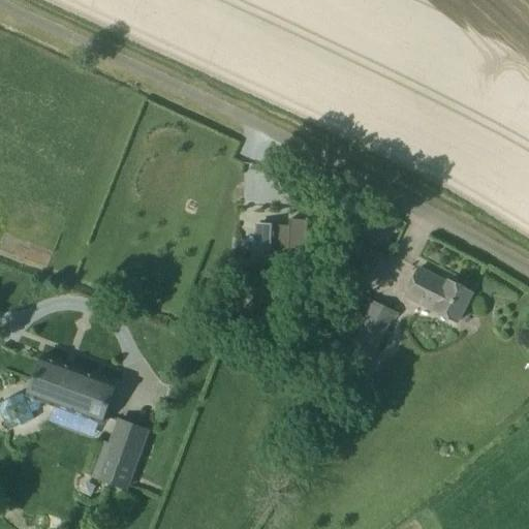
[(278,197),(265,190),(247,220),(262,229),(266,223),(292,239),(309,209),(281,193),(278,197)]
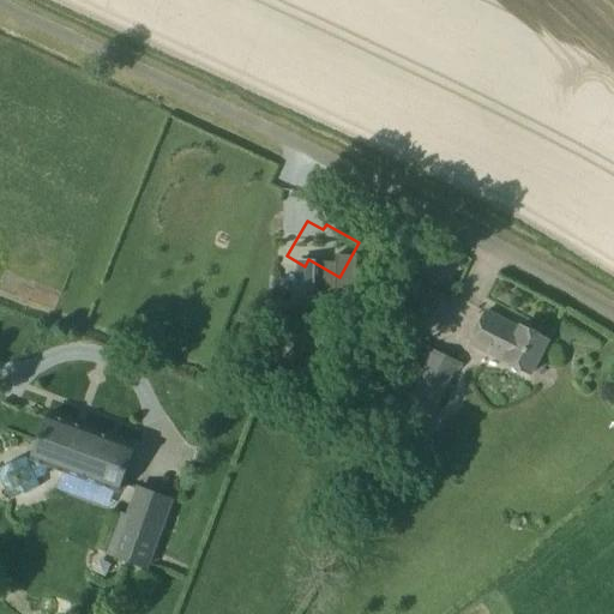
[(530,374),(548,341),(521,326),(519,329),(486,312),(470,343),(530,374)]
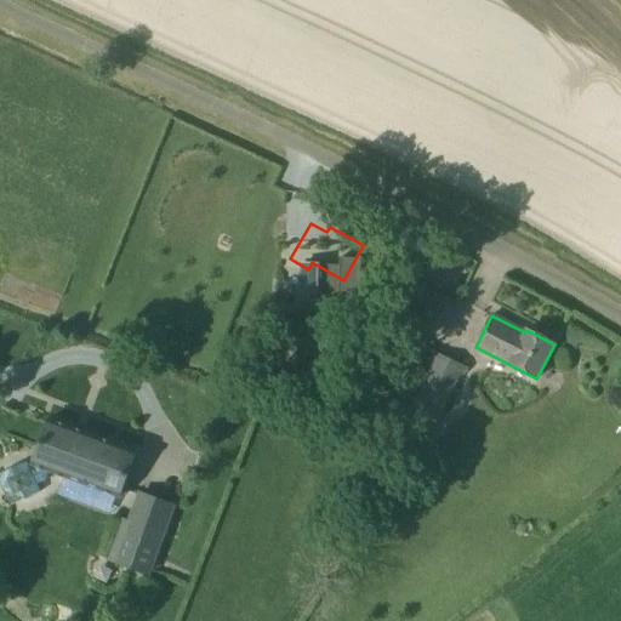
[(411,409),(437,422),(465,368),(438,354),(411,409)]
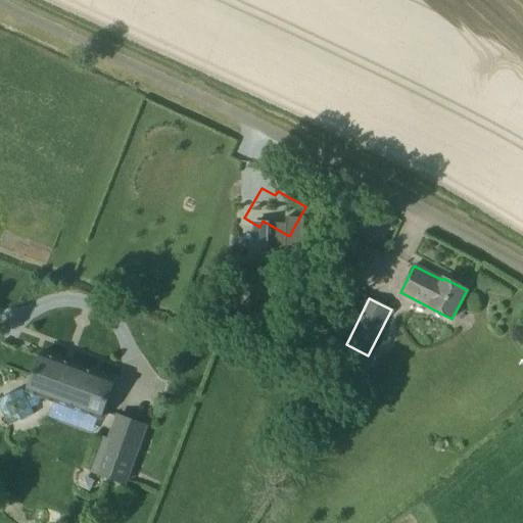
[(114,380),(81,368),(42,353),(28,392),(29,392),(28,394),(26,395),(22,389),(10,395),(6,408),(9,415),(21,420),(34,414),(31,408),(39,405),(41,397),(100,419),(114,380)]
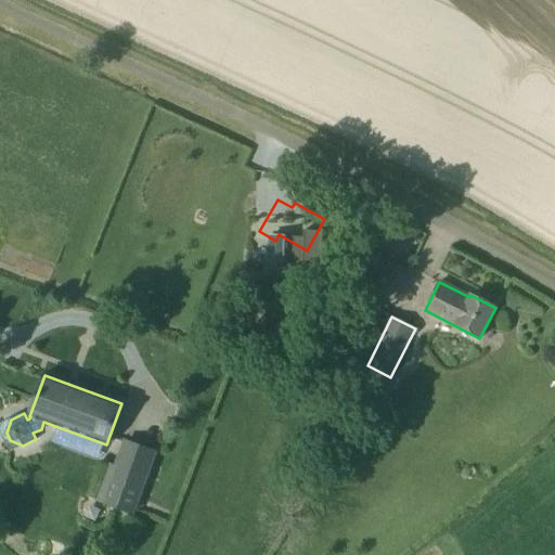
[(358,391),(379,401),(385,387),(363,377),(358,391)]
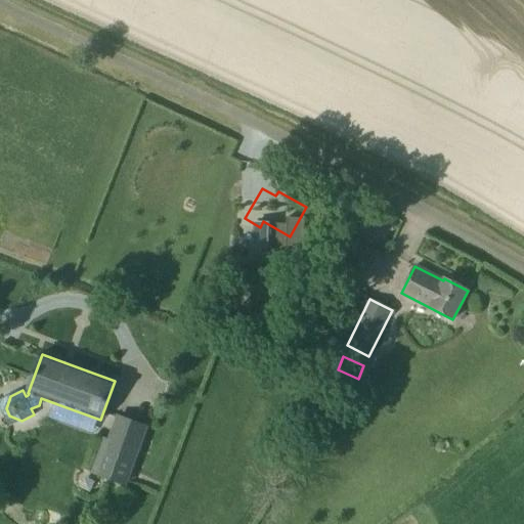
[(113,444),(111,449),(101,475),(92,471),(92,473),(124,484),(145,427),(119,417),(110,441),(104,439),(103,440),(113,444)]
